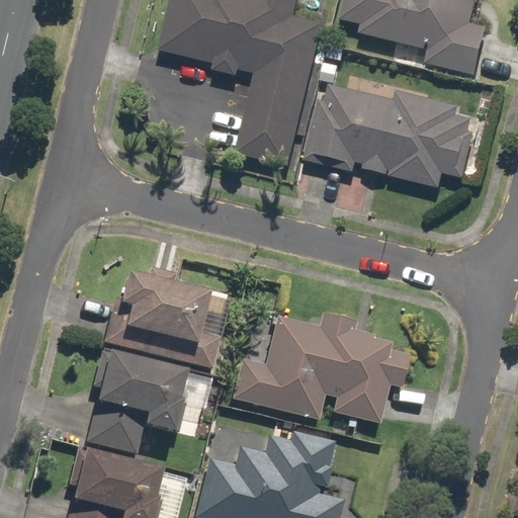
[(233,160),(284,172),(321,26),(290,19),(294,0),(167,0),(154,57),(252,80),(233,160)]
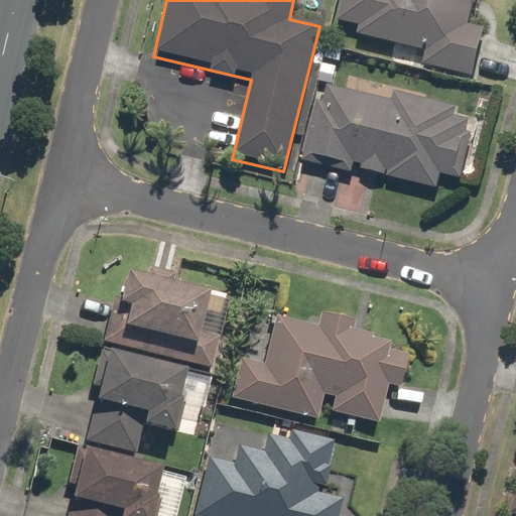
[(420,70),(470,82),(482,31),(469,28),(476,0),(340,0),(332,33),(423,55),(420,70)]
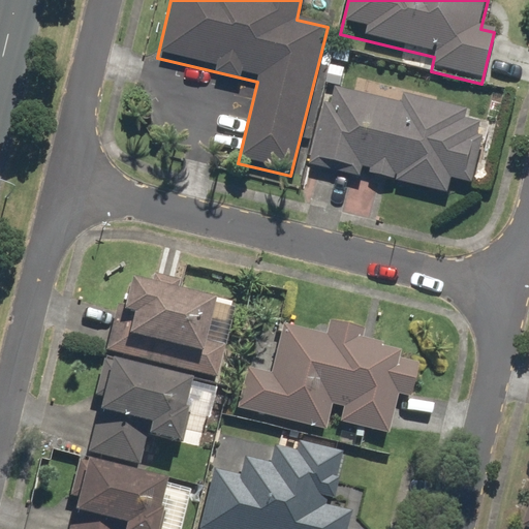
[(325,90),(307,167),(443,201),(447,184),(468,189),(486,119),(399,97),(396,107),(325,90)]
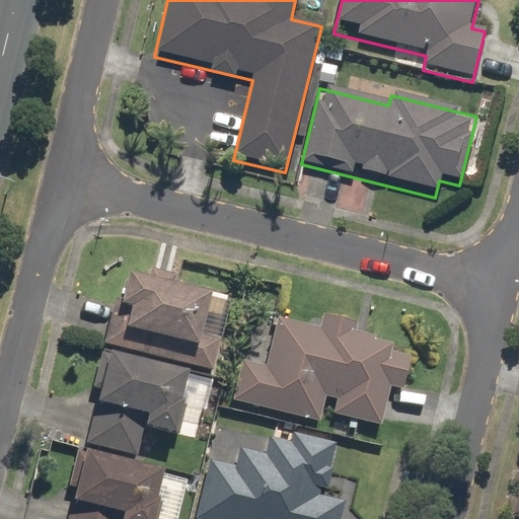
[(117,297),(105,344),(216,370),(224,337),(208,334),(218,290),(177,281),(179,273),(154,267),(152,275),(135,271),(128,299),(117,297)]
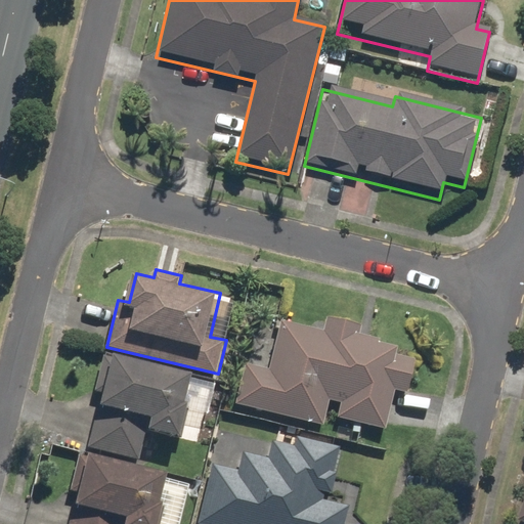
[(247,363),(236,405),(325,426),(332,399),(342,401),(338,418),(388,429),(397,391),(410,394),(419,360),(399,355),(402,343),(363,334),(365,323),(328,315),(324,330),(281,319),(270,368),(247,363)]
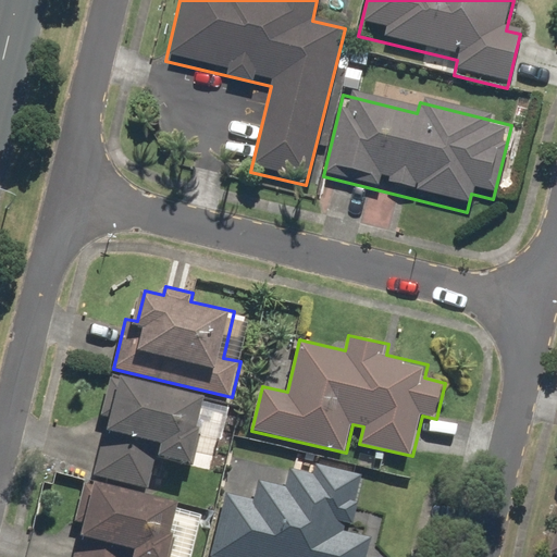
[(211,397),(112,373),(101,417),(109,419),(95,477),(149,490),(152,477),(160,479),(164,459),(195,466),(211,397)]
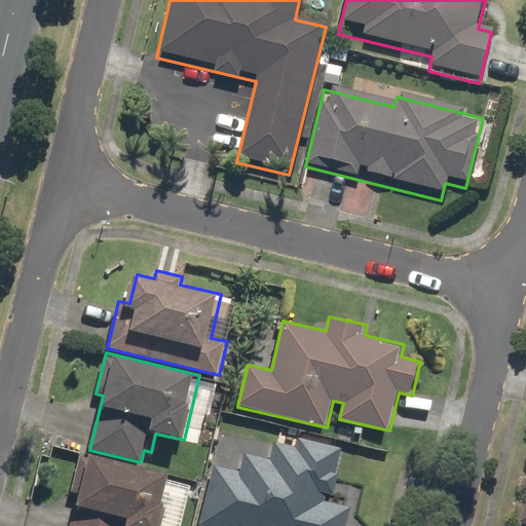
[(215,465),(199,525),(347,525),(352,508),(334,503),(346,449),(298,438),(296,447),(274,442),(270,459),(245,453),(240,471),(215,465)]
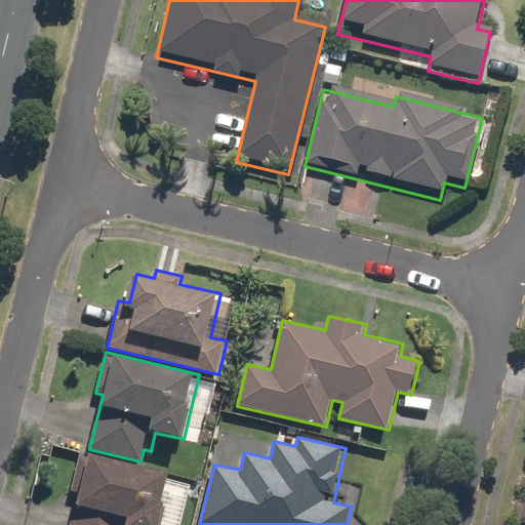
[(162,524),(174,473),(81,451),(71,492),(79,494),(72,524),(162,524)]
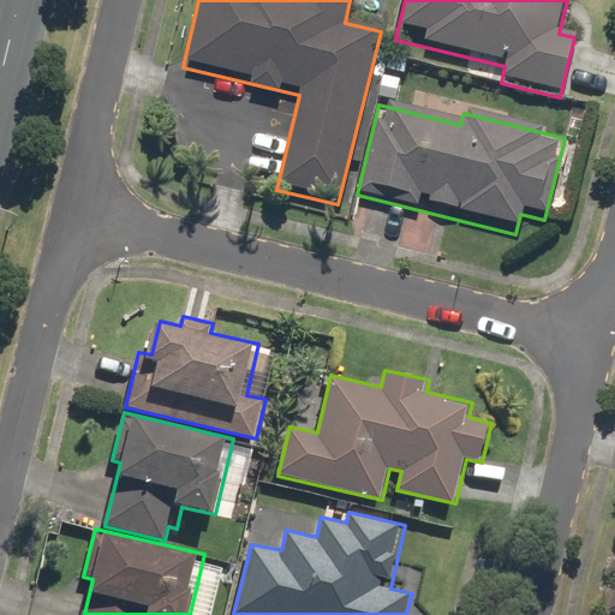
[(614,614),(614,580),(602,614),(614,614)]
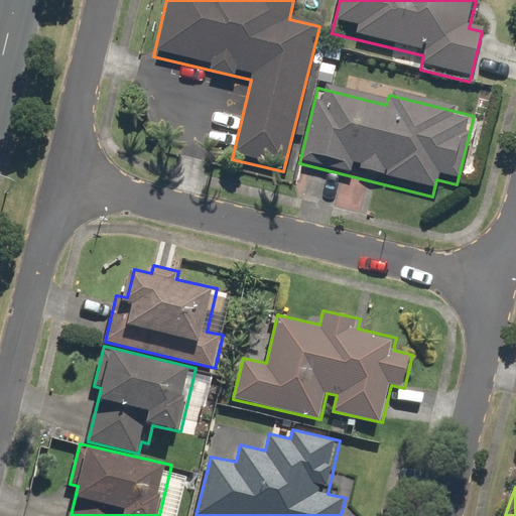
All buildings are outlined.
